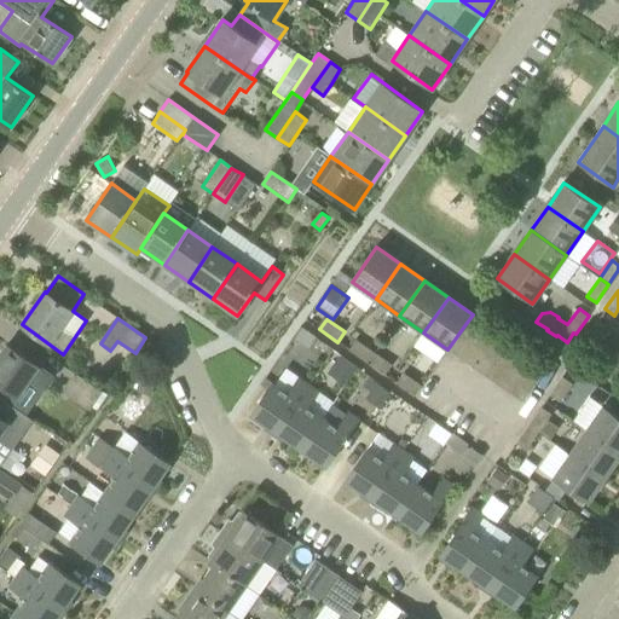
[(584,339),(594,346),(606,328),(596,320),(584,339)]
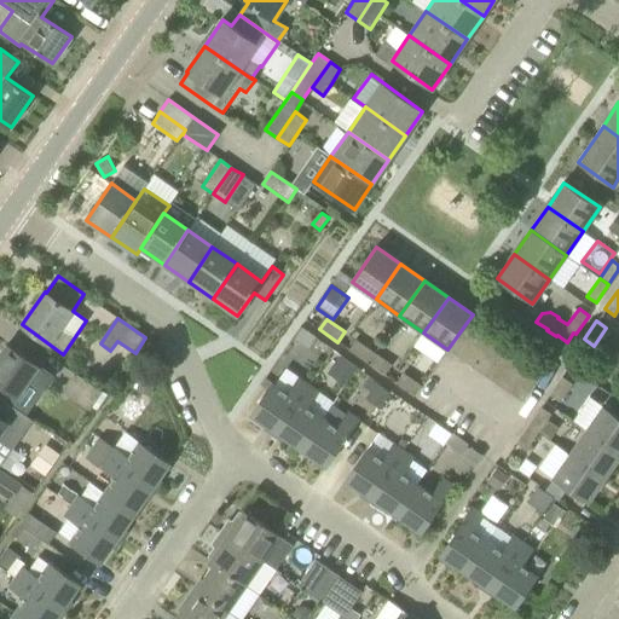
[(447,350),(461,358),(478,334),(466,324),(447,350)]
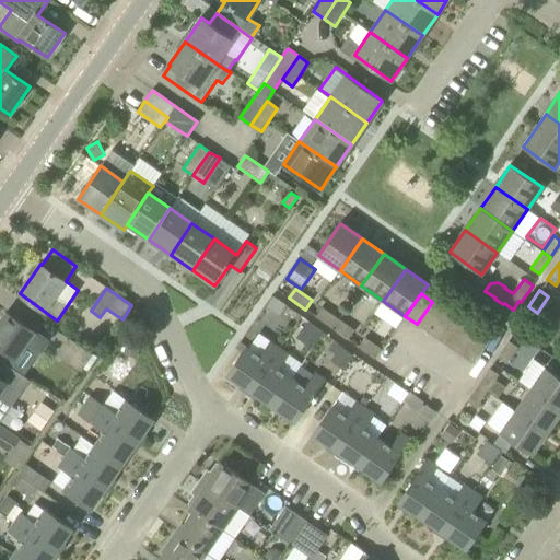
[(286,304),(273,296),(267,306),(279,315),(286,304)]
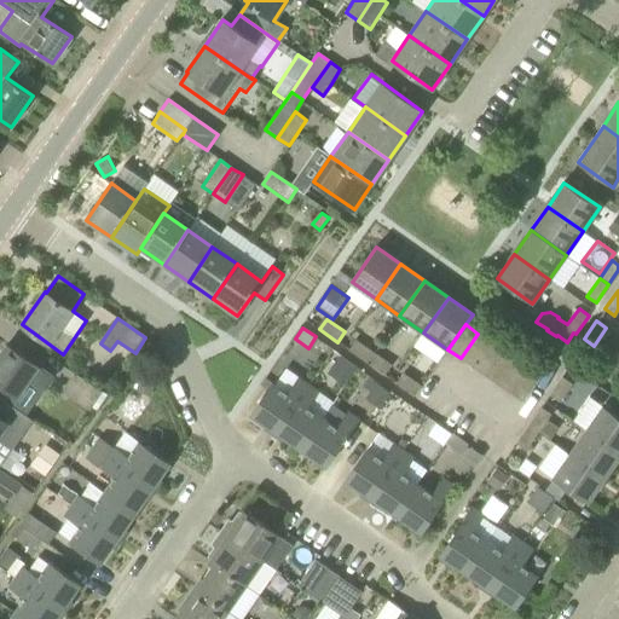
[(473,366),(490,342),(478,334),(461,358),(473,366)]
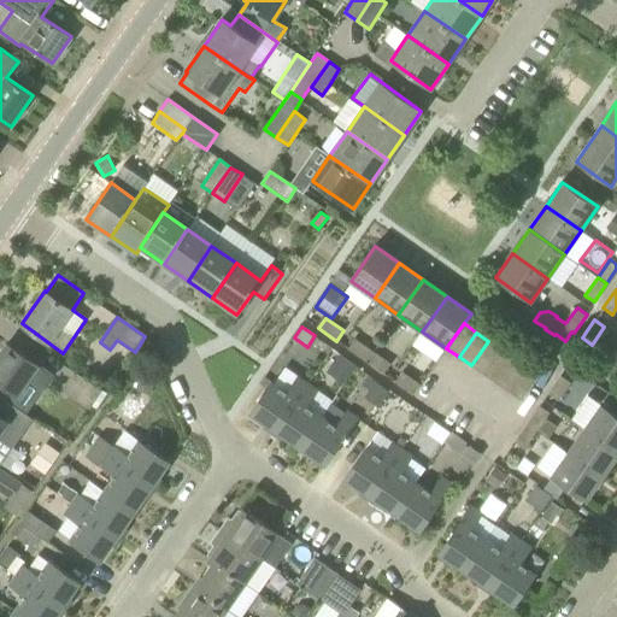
[(356,339),(348,348),(366,362),(372,352),(356,339)]
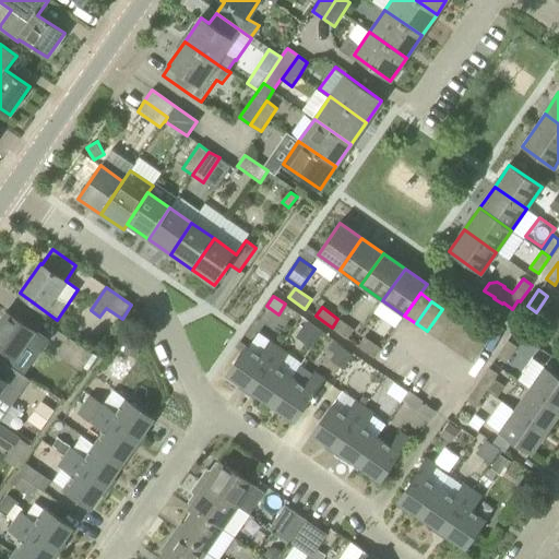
[(438,339),(453,317),(442,309),(427,331),(438,339)]
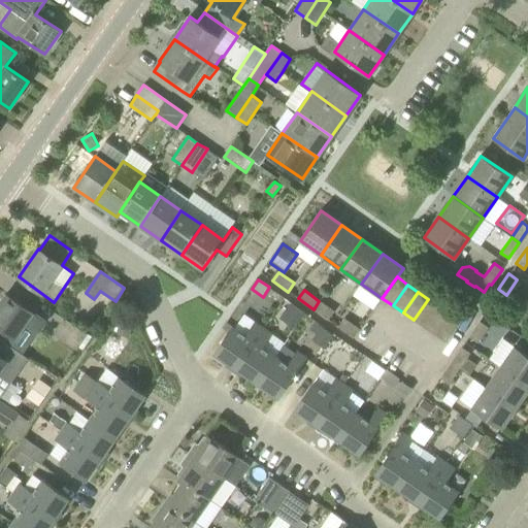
[(10,345),(22,354),(44,321),(6,294),(0,303),(0,327),(15,339),(10,345)]
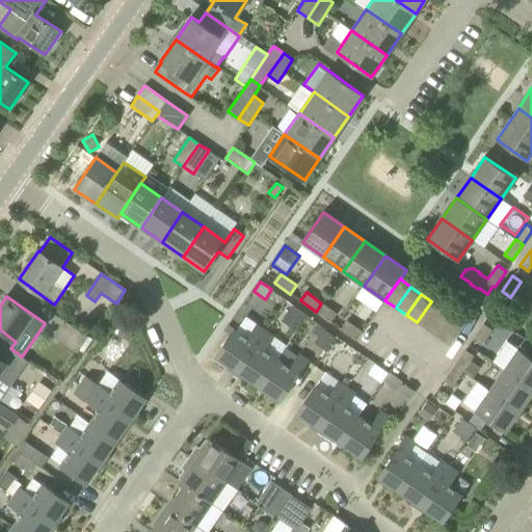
[(427,330),(443,309),(431,301),(417,322),(427,330)]
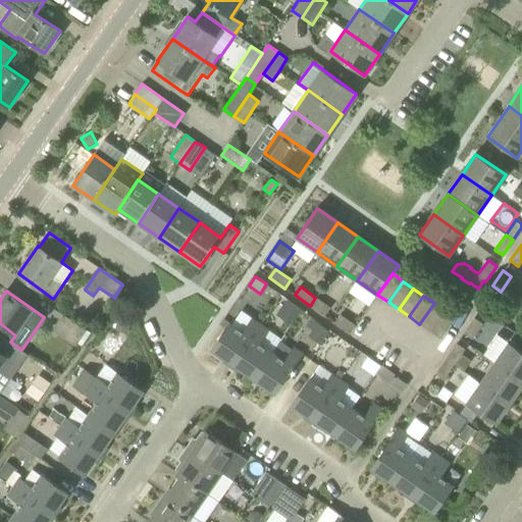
[(310,306),(324,316),(330,308),(315,298),(310,306)]
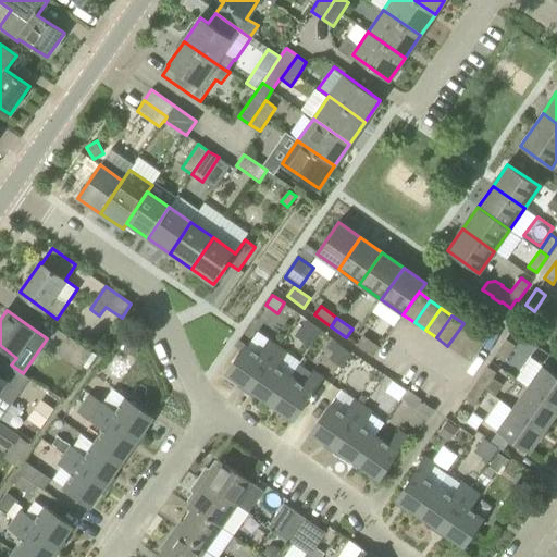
[(321,330),(306,320),(295,336),(310,347),(321,330)]
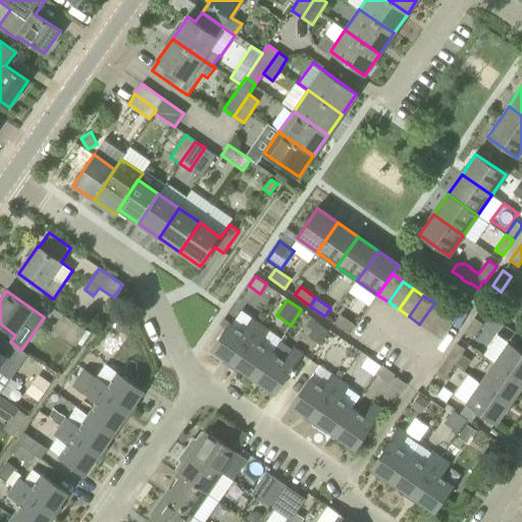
[(430,331),(445,310),(434,303),(419,324),(430,331)]
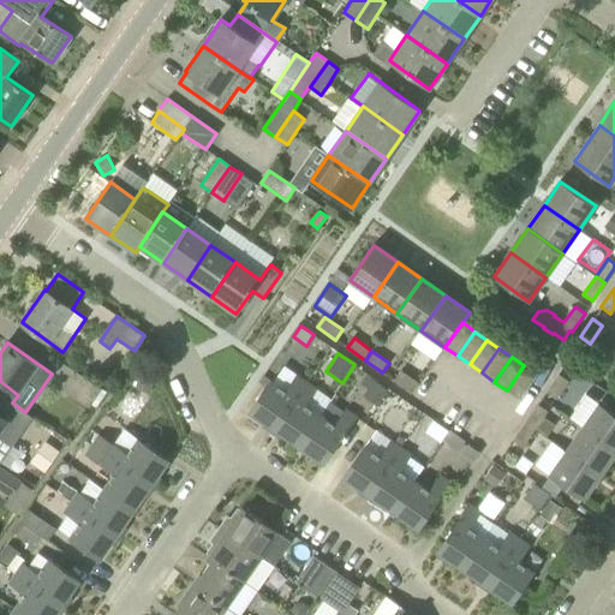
[(519,399),(536,374),(524,365),(507,390),(519,399)]
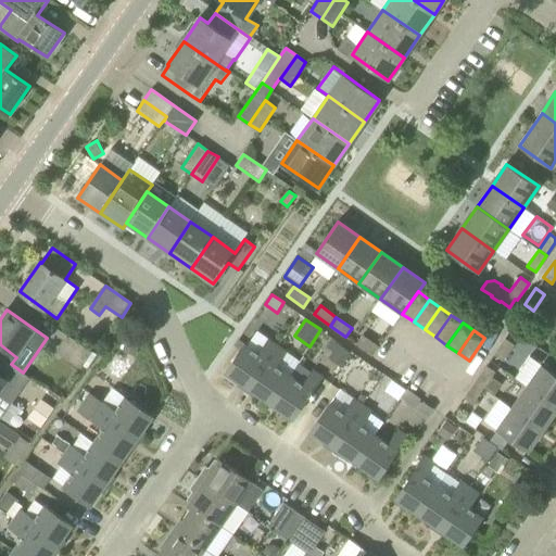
[(92,352),(67,335),(57,351),(80,367),(92,352)]
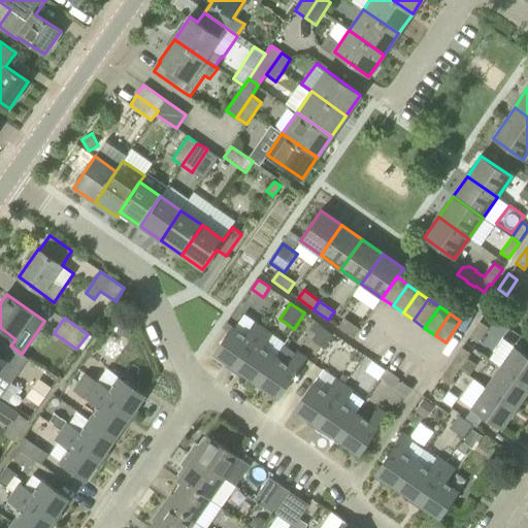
[(338,327),(354,337),(360,329),(344,319),(338,327)]
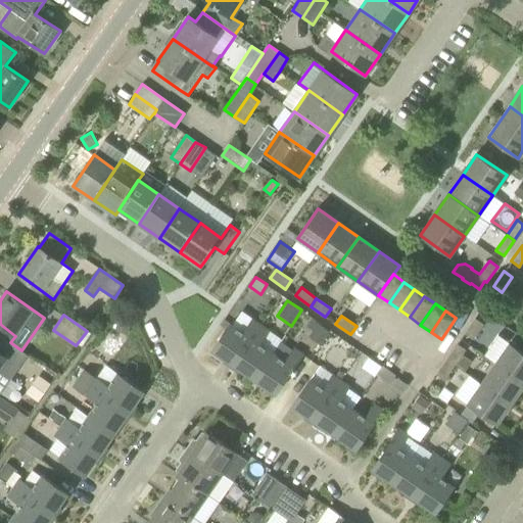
[(129,334),(131,322),(117,319),(115,332),(129,334)]
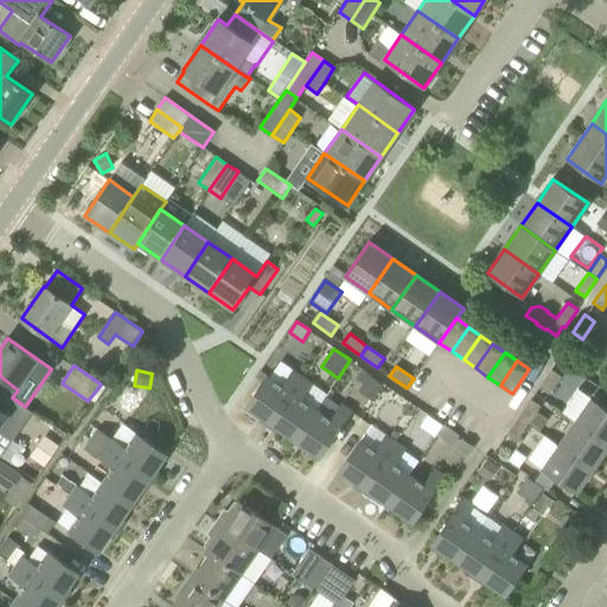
[(562,377),(551,370),(540,388),(549,394),(562,377)]
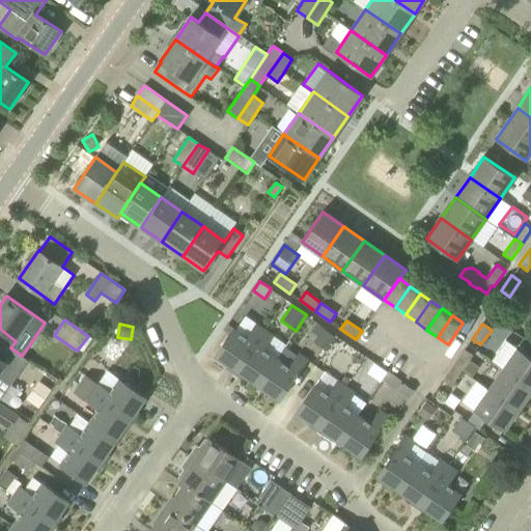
[(247,338),(233,329),(215,356),(236,370),(264,330),(256,325),(247,338)]
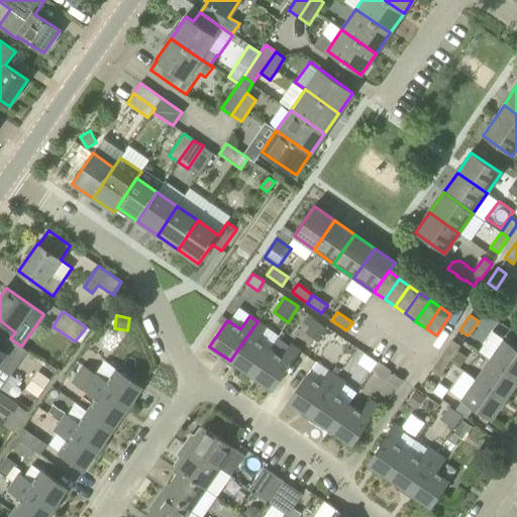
[(317,341),(326,328),(315,319),(305,333),(317,341)]
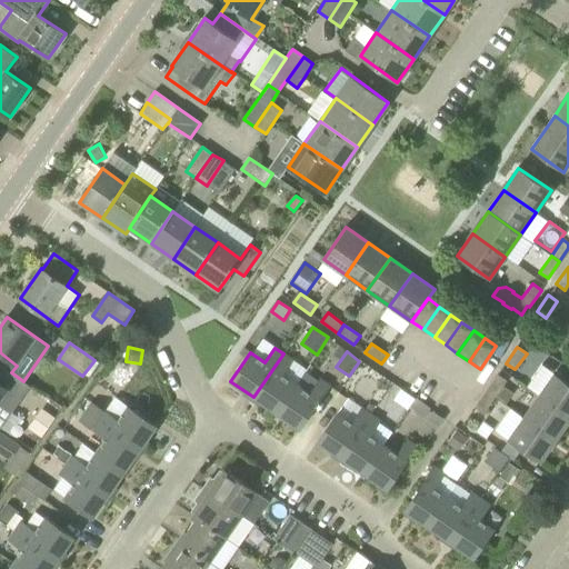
[(297,385),(283,375),(292,360),(283,353),(253,397),(277,413),(297,385)]
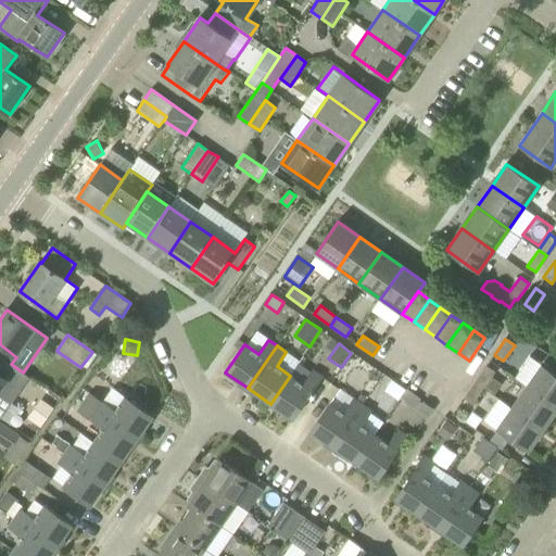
[(0,417),(1,418),(12,403),(30,378),(23,373),(11,364),(11,365),(0,357),(0,358),(3,362),(0,365),(0,417)]
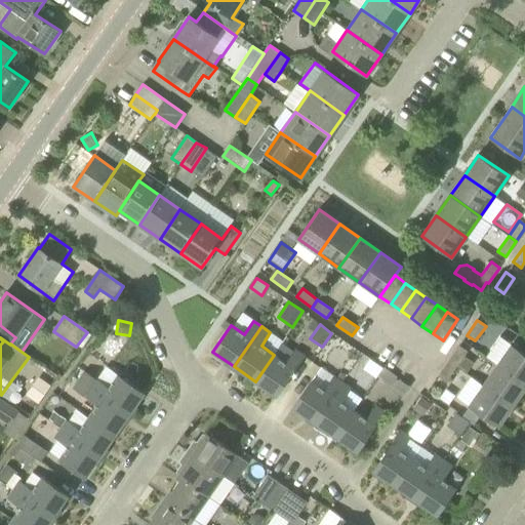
[(255,381),(277,396),(305,356),(282,340),(280,344),(281,345),(274,355),(255,381)]
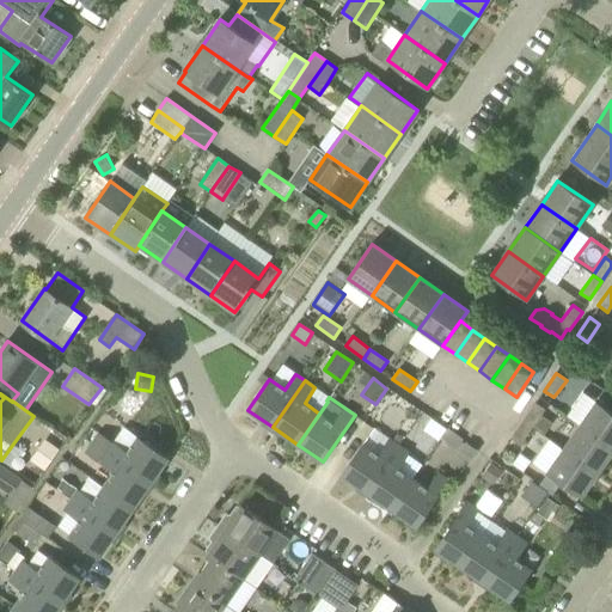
[(611,411),(597,401),(580,424),(611,447),(611,411)]
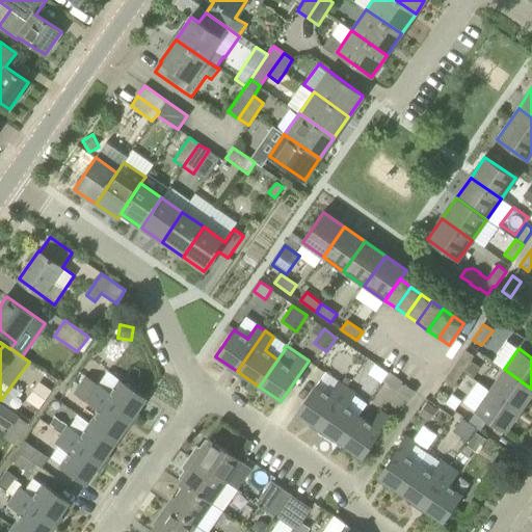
[(480,368),(471,361),(474,356),(466,350),(455,366),(463,372),(463,371),(474,377),(480,368)]
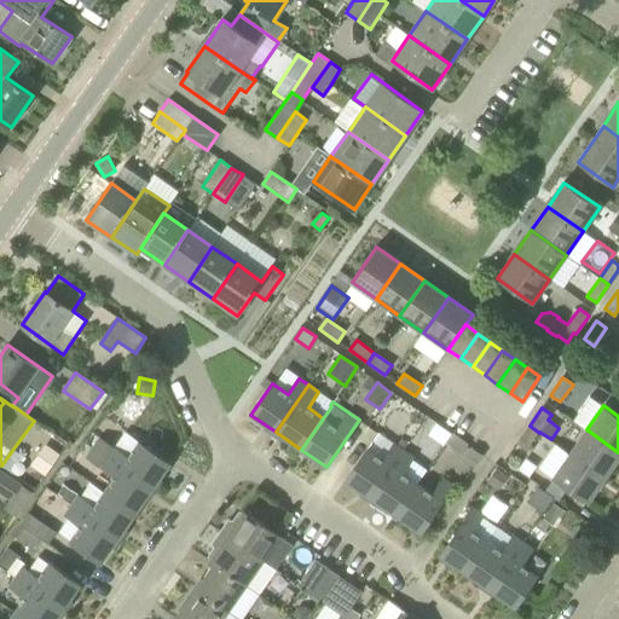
[(527,450),(539,433),(530,426),(516,444),(527,450)]
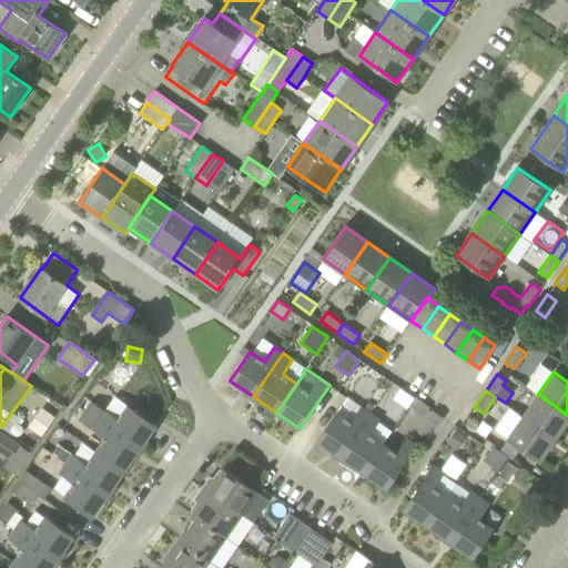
[(567,415),(538,394),(523,416),(556,439),(567,421),(567,415)]
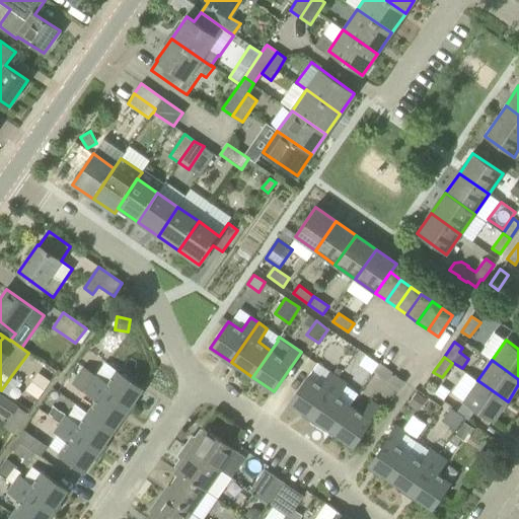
[(143,389),(117,371),(104,362),(95,375),(84,367),(78,375),(129,410),(143,389)]
